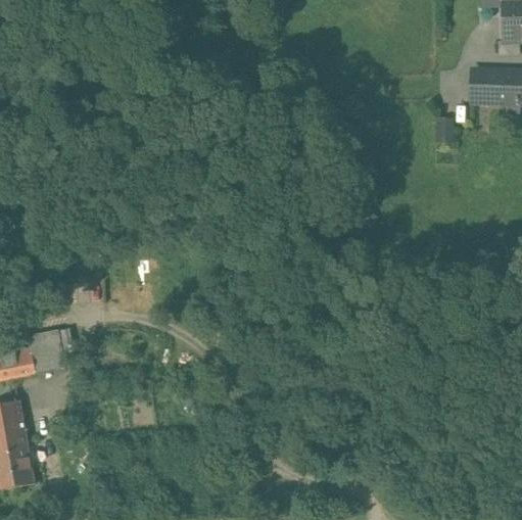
[(481,0),(482,5),(504,4),(504,39),(521,38),(521,0),(481,0)]
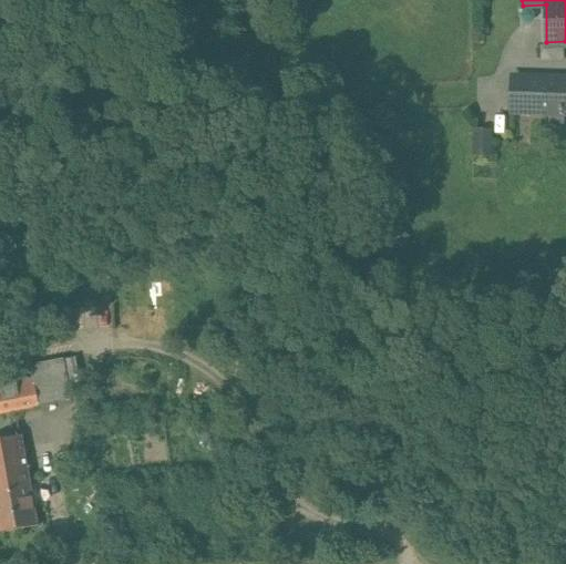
[(565,69),(516,68),(515,112),(565,113),(565,69)]
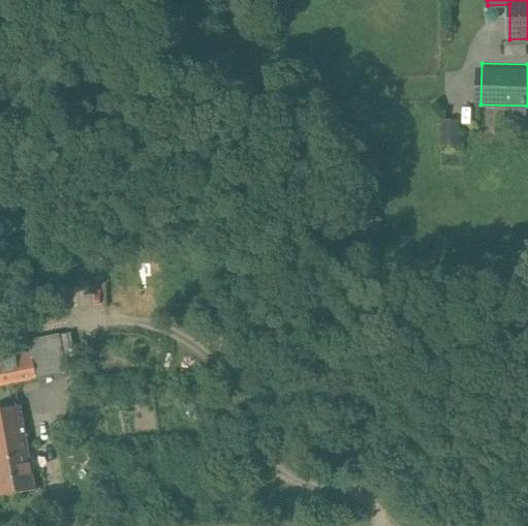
[(459,115),(443,116),(445,142),(460,141),(459,115)]
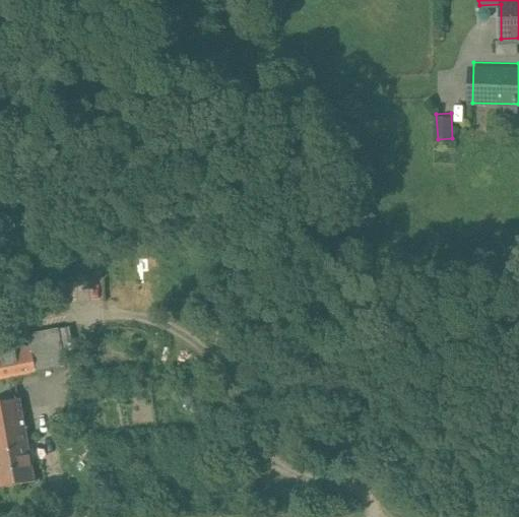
[(30,345),(0,350),(0,377),(36,371),(30,345)]
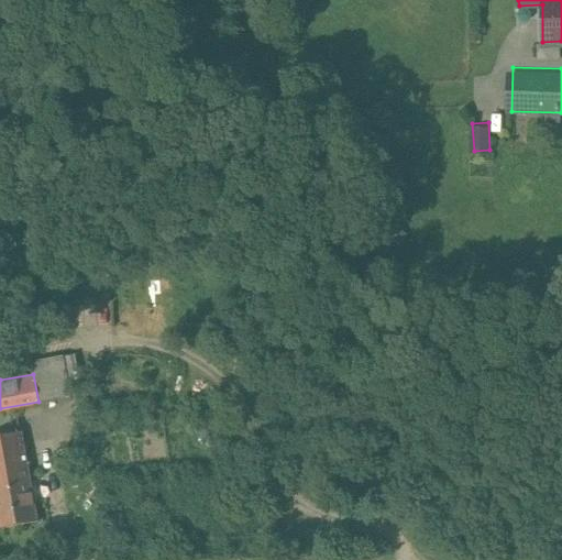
[(21,430),(0,435),(0,526),(39,519),(21,430)]
